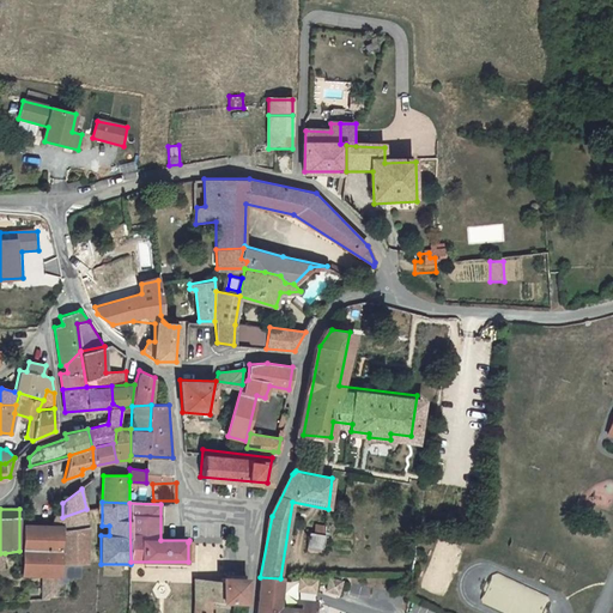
[(61,526),(61,571),(85,568),(89,547),(86,509),(62,517),(61,526)]
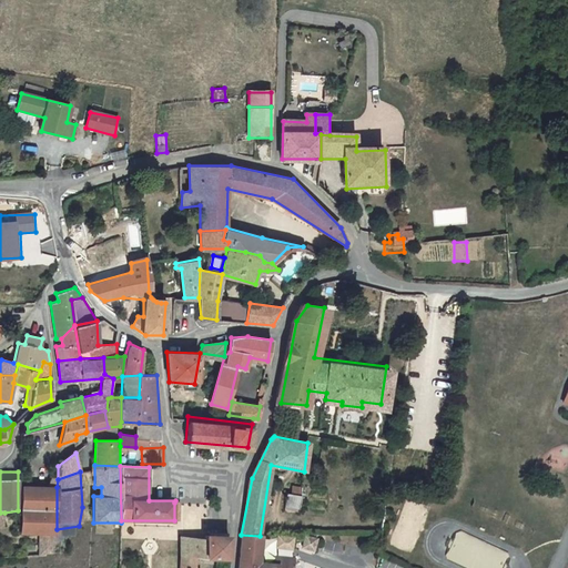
[(24,486),(23,508),(22,534),(42,535),(42,557),(53,557),(57,529),(57,487),(24,486)]
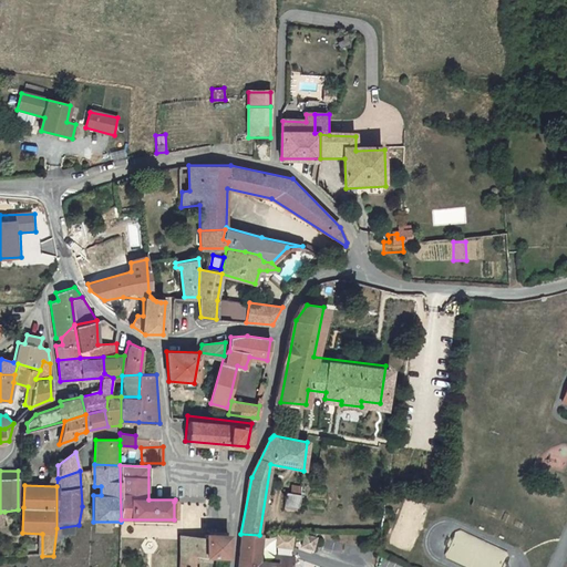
[(298,509),(301,486),(294,485),(292,494),(285,493),(284,507),(298,509)]
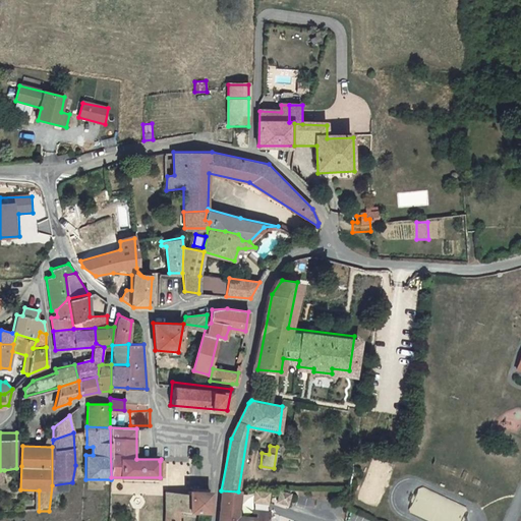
[(428,520),(463,520),(470,507),(417,483),(405,511),(428,520)]
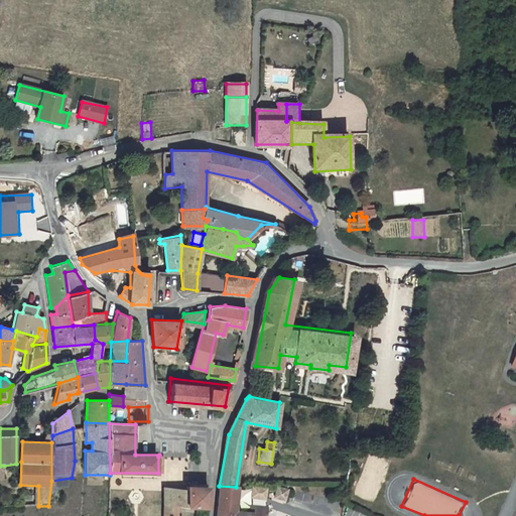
[(186,490),(186,506),(208,506),(209,487),(186,486),(186,490)]
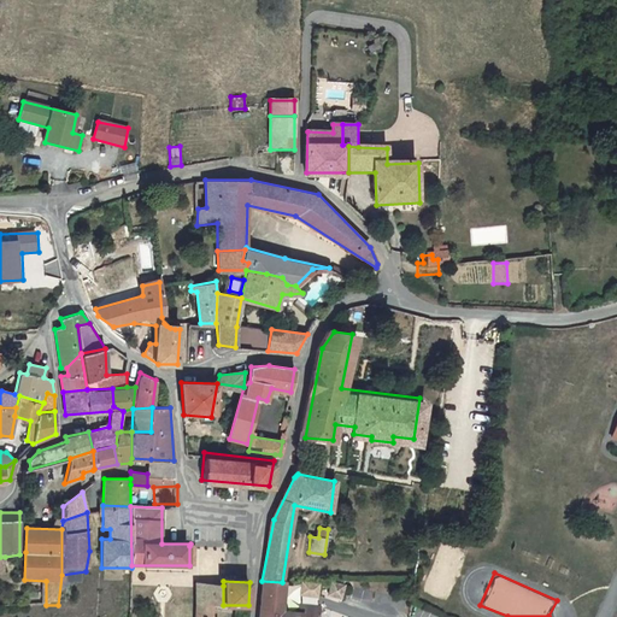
[(262,581),(260,616),(317,616),(318,607),(300,606),(299,615),(282,615),(285,583),(282,582),(262,581)]
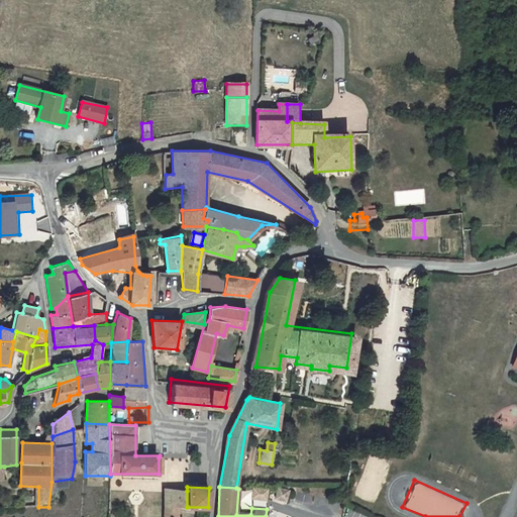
[(288,503),(290,488),(276,487),(274,502),(288,503)]
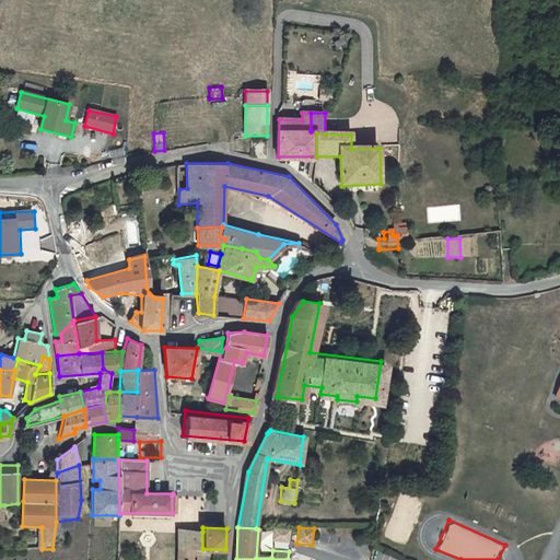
[(178,529),(176,559),(193,559),(195,549),(202,549),(202,532),(178,529)]
